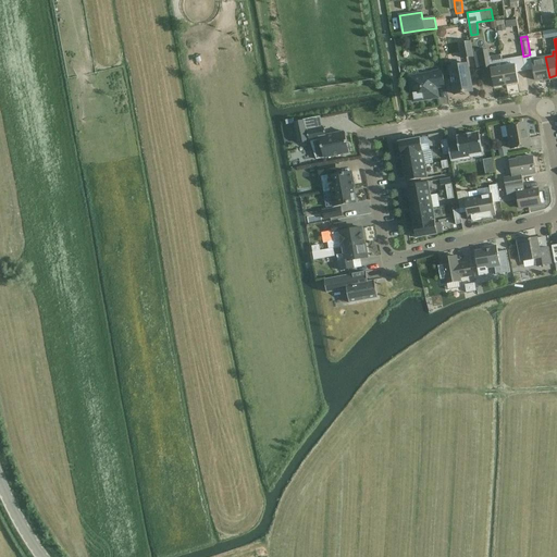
[(462,58),(473,57),(470,41),(460,44),(462,58)]
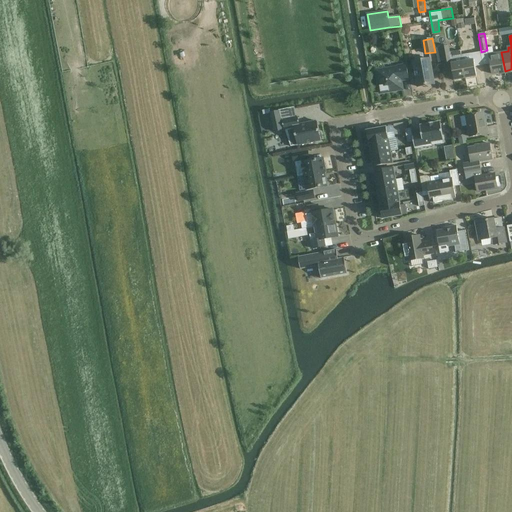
[(449,46),(440,47),(443,63),(451,62),(454,80),(465,78),(462,62),(462,55),(461,51),(450,52),(449,46)]
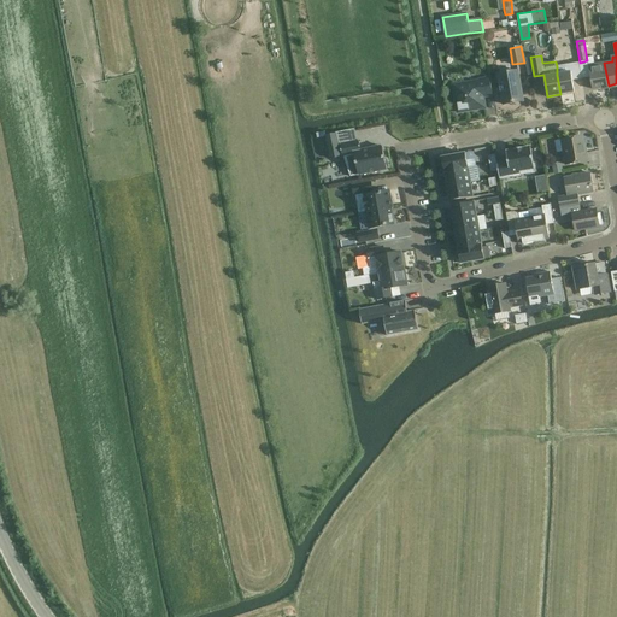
[(588,65),(593,89),(609,86),(604,63),(594,64),(593,57),(587,58),(588,65)]
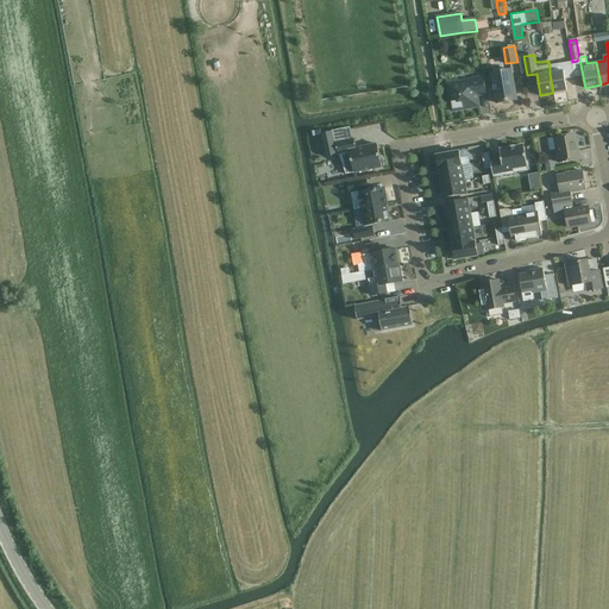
[(550,74),(553,93),(567,90),(565,79),(575,77),(572,62),(550,66),(550,74)]
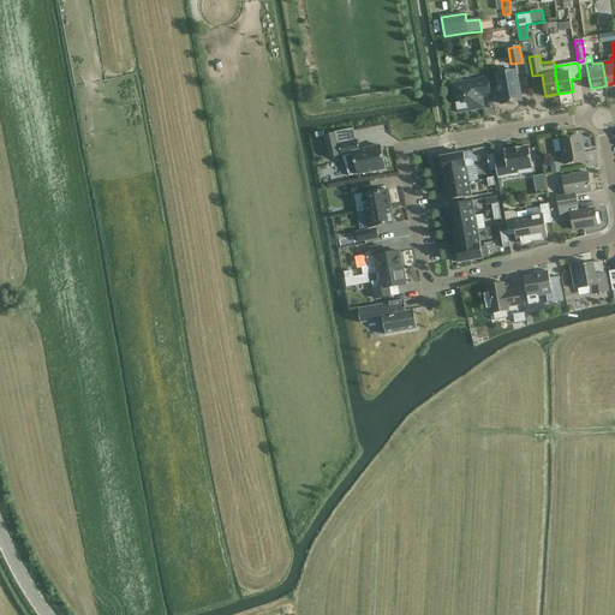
[(502,105),(521,101),(517,71),(496,75),(502,105)]
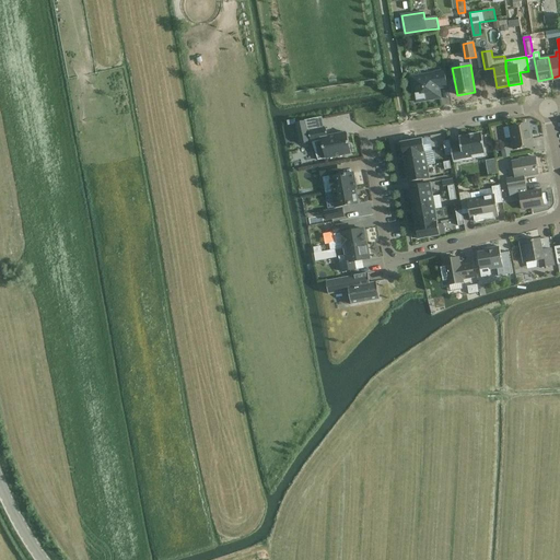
[(413,91),(416,102),(436,98),(435,89),(438,88),(438,89),(447,86),(444,70),(434,72),(435,73),(420,77),(420,79),(412,80),(413,85),(412,86),(413,91)]
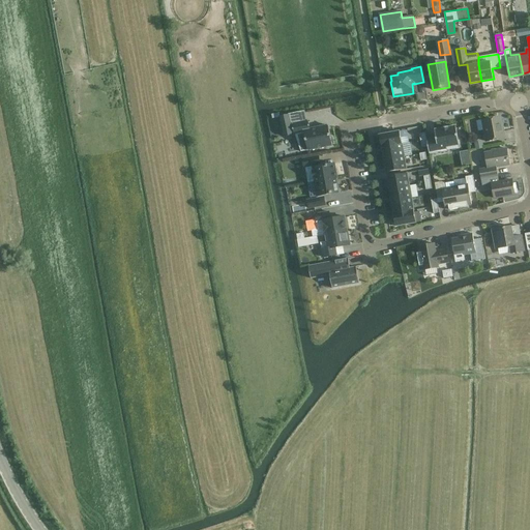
[(280,116),(284,137),(293,135),(289,115),(280,116)]
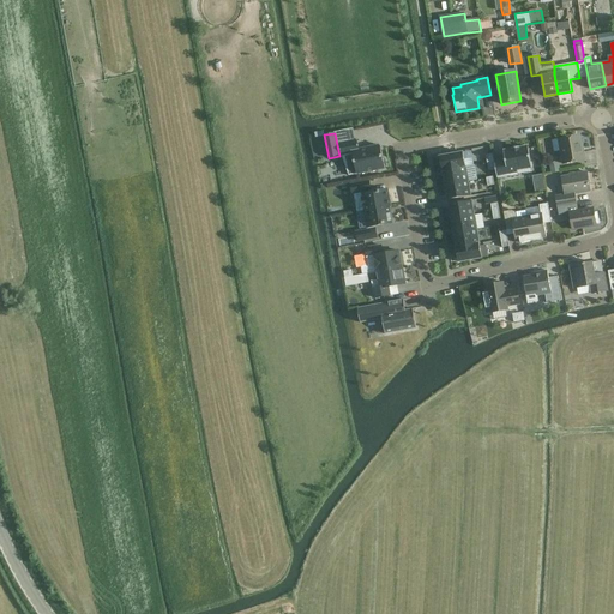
[(559,139),(564,164),(585,160),(584,152),(582,154),(578,136),(559,139)]
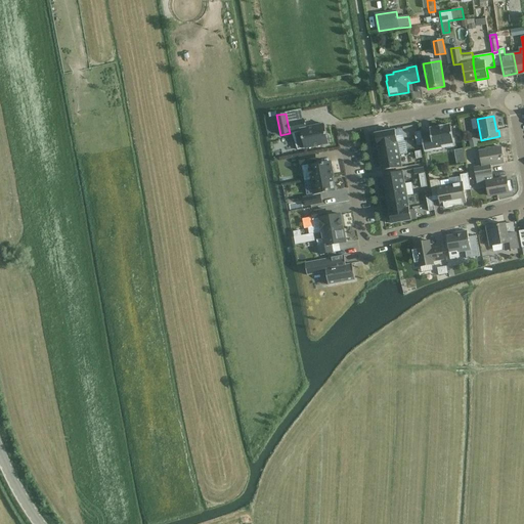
[(301,131),(304,149),(329,144),(329,142),(330,142),(329,136),(326,136),(324,124),(306,128),(305,120),(289,123),(291,133),(301,131)]
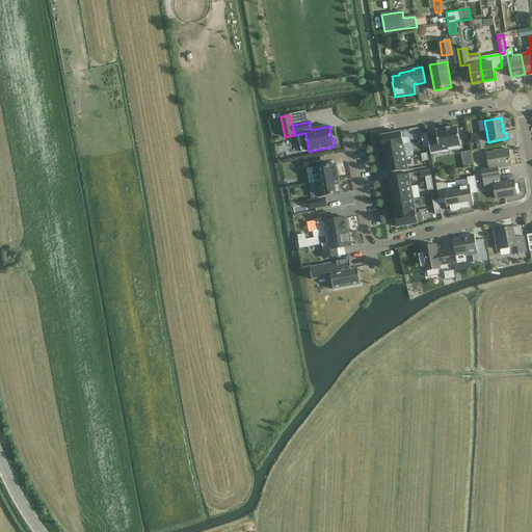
[(437,138),(428,140),(429,147),(431,155),(449,152),(449,148),(460,145),(457,127),(450,128),(444,129),(436,131),(437,138)]
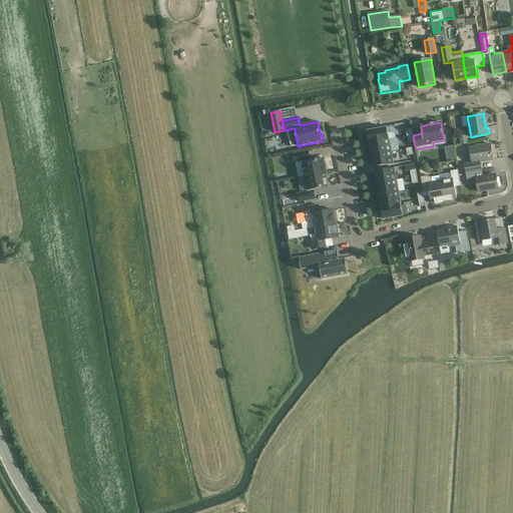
[(370,143),(390,139),(387,127),(368,130),(370,143)]
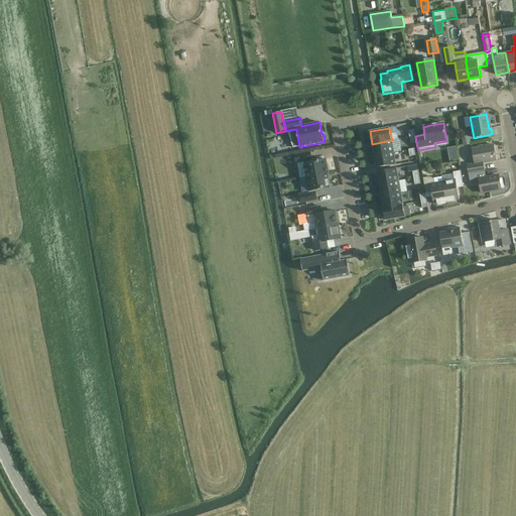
[(374,156),(394,152),(392,140),(372,144),(374,156)]
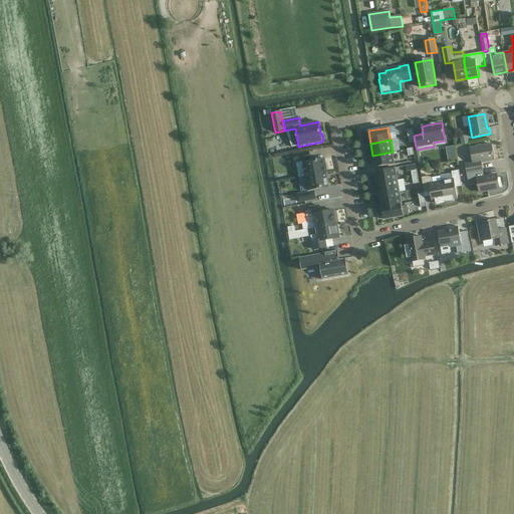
[(491,145),(471,148),(473,163),(465,164),(467,175),(467,174),(483,172),(481,163),(494,161),(491,145)]
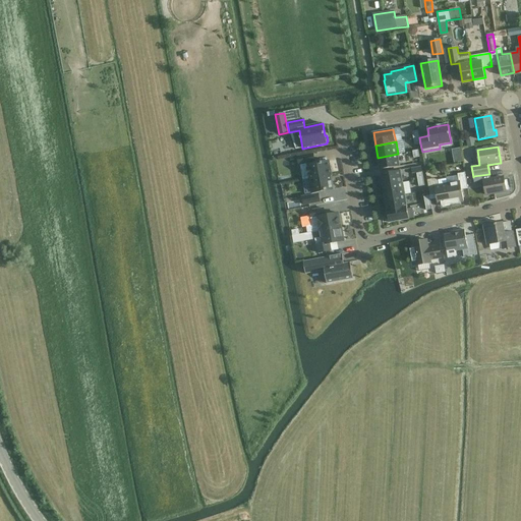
[(460,148),(451,149),(453,160),(462,159),(460,148)]
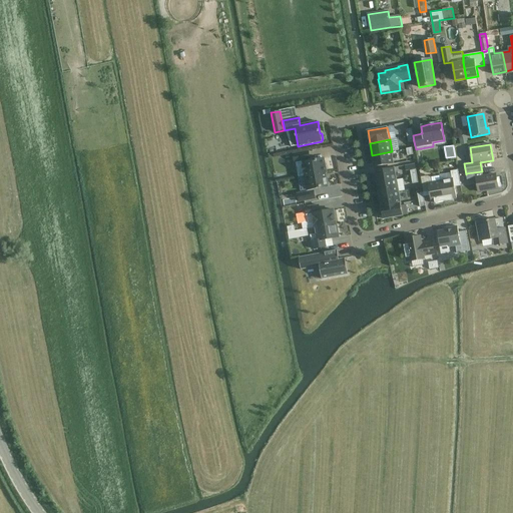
[(304,176),(304,177),(326,173),(327,173),(324,158),(310,161),(309,151),(294,154),(295,162),(303,161),(304,162),(303,162),(304,166),(302,166),(304,173),(305,173),(305,176),(304,176)]
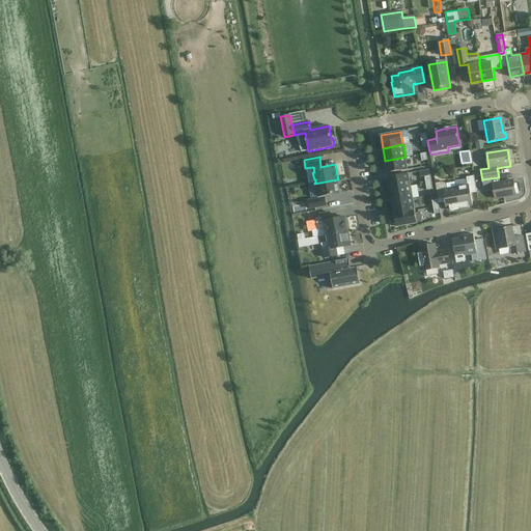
[(406,157),(385,161),(387,173),(408,169),(406,157)]
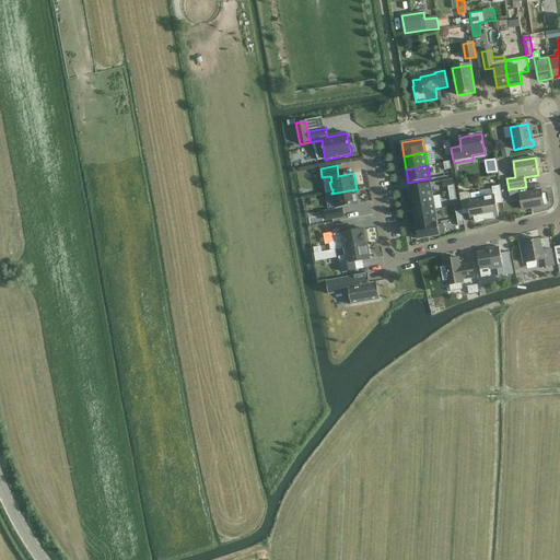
[(409,187),(411,200),(433,196),(431,183),(409,187)]
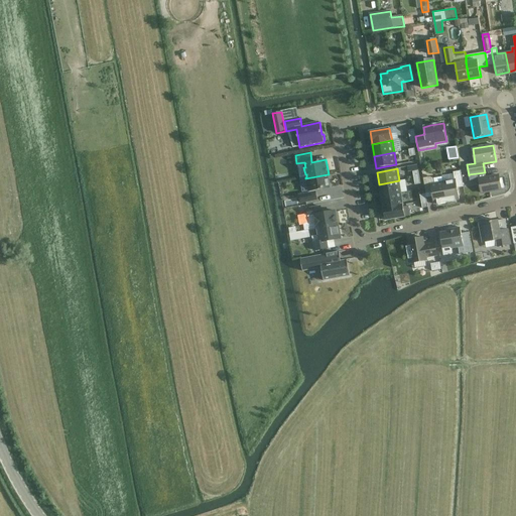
[(442,182),(446,203),(456,202),(456,201),(460,200),(458,188),(464,186),(461,171),(454,172),(455,179),(442,182)]
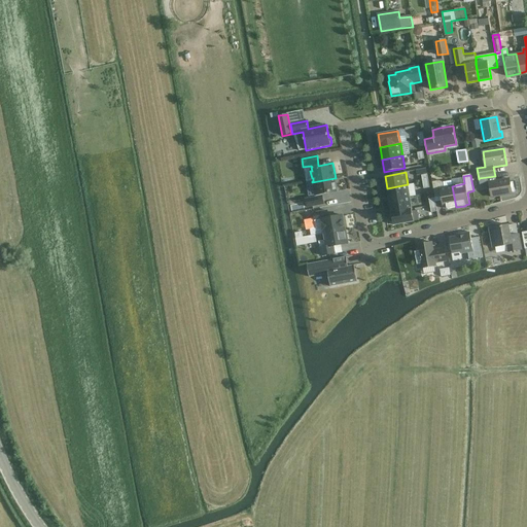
[(495,176),(479,178),(479,179),(480,185),(489,184),(492,197),(512,194),(512,192),(515,192),(513,182),(510,183),(510,179),(496,181),(495,176)]
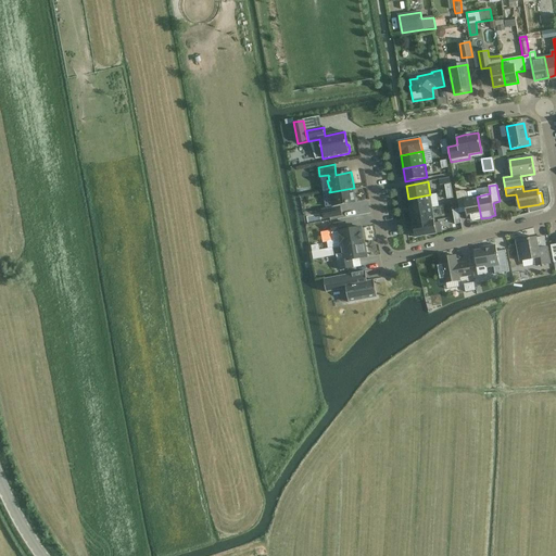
[(321,211),(324,219),(341,216),(339,205),(355,202),(353,188),(329,192),(332,206),(332,209),(321,211)]
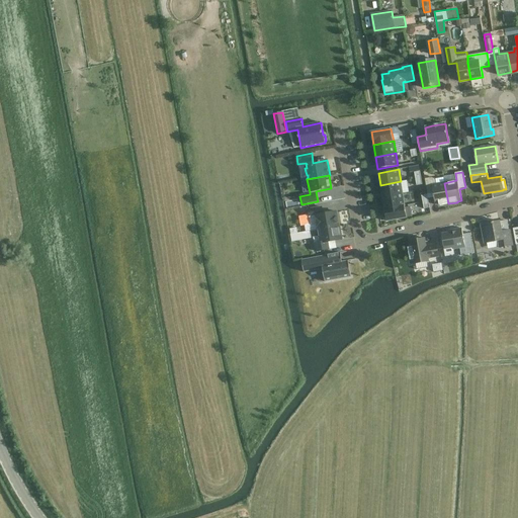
[(437,184),(436,179),(432,177),(424,178),(427,194),(433,193),(435,205),(439,204),(439,205),(448,203),(444,183),(437,184)]
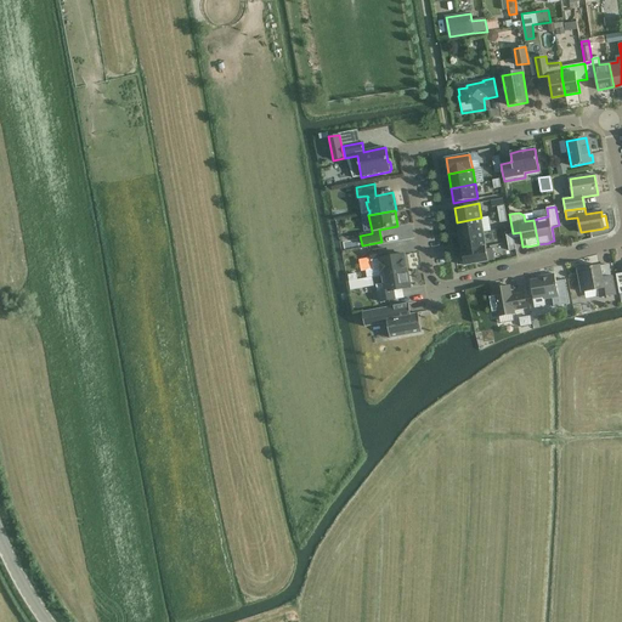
[(457,222),(459,237),(484,232),(481,218),(457,222)]
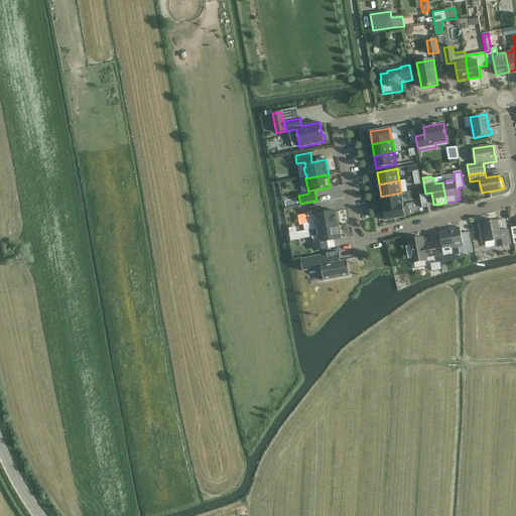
[(381,197),(383,209),(403,205),(401,192),(381,197)]
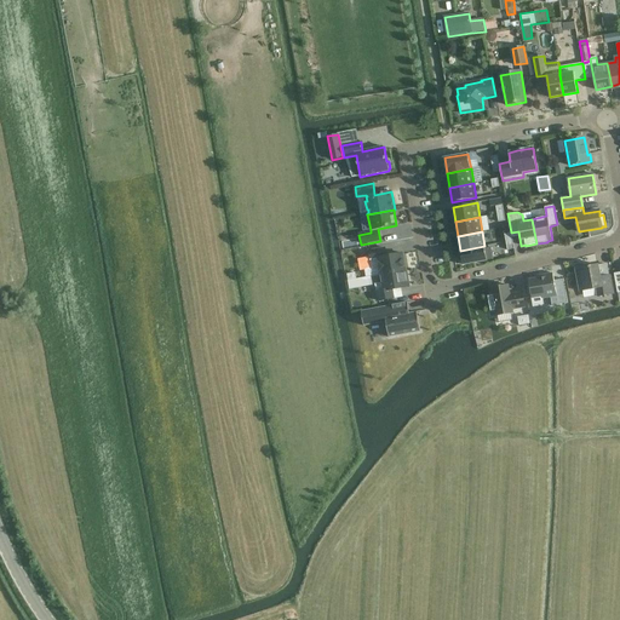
[(484,246),(460,251),(464,265),(487,260),(493,259),(491,247),(486,248),(484,246)]
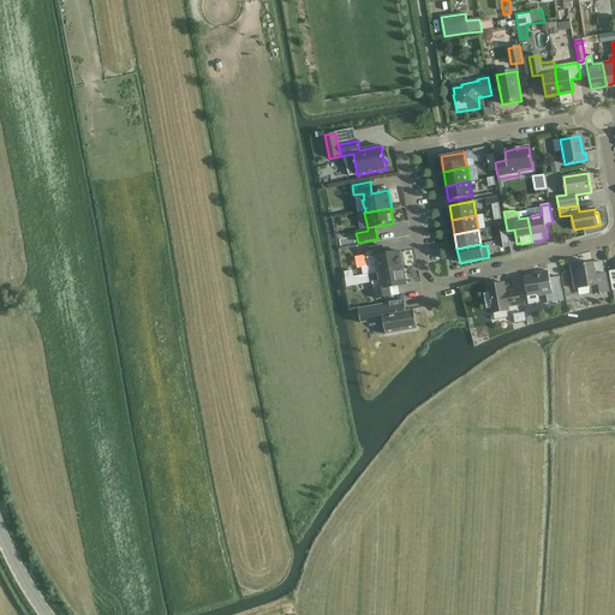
[(369,266),(362,267),(363,275),(377,273),(402,268),(400,252),(383,255),(382,246),(366,249),(369,266)]
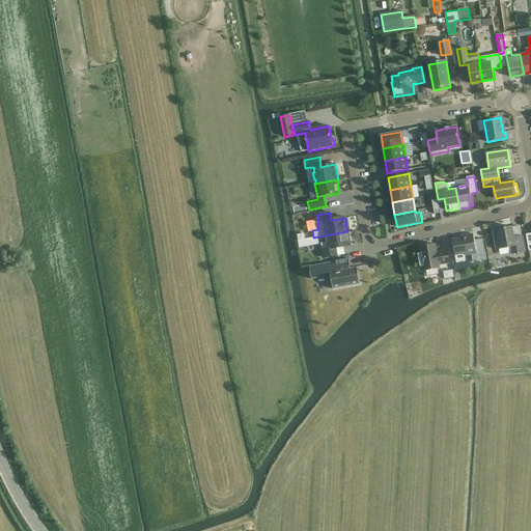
[(514,238),(512,227),(512,226),(500,229),(499,228),(494,229),(492,231),(493,235),(495,235),(497,250),(511,247),(512,254),(525,252),(522,235),(514,238)]
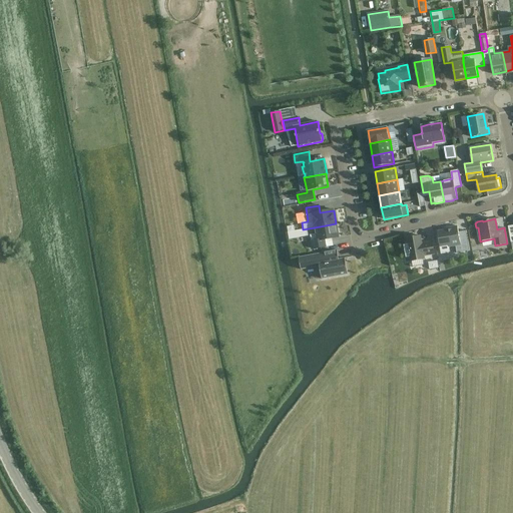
[(311,235),(313,249),(326,246),(325,240),(339,237),(336,223),(315,227),(316,234),(311,235)]
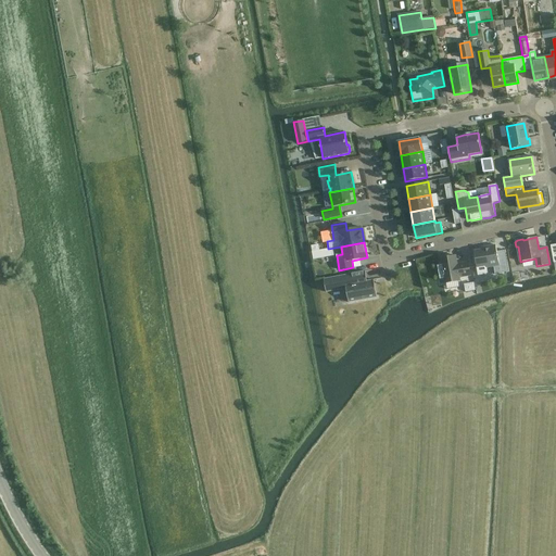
[(494,267),(495,275),(509,272),(505,250),(497,252),(496,245),(483,248),(483,249),(475,251),(477,267),(487,266),(487,268),(494,267)]
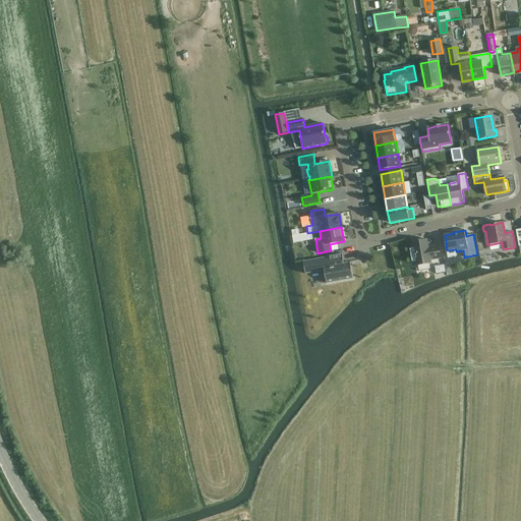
[(292,236),(293,243),(303,241),(301,234),(292,236)]
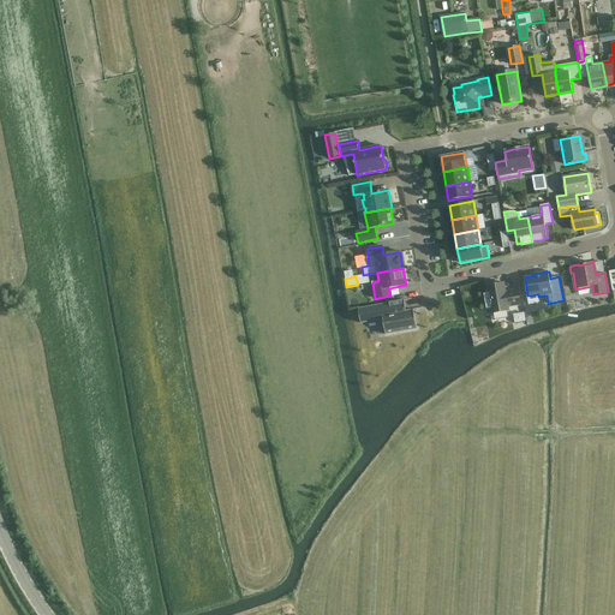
[(488,286),(493,314),(508,310),(508,306),(521,304),(519,291),(508,292),(509,293),(506,294),(503,284),(502,284),(502,282),(495,284),(495,285),(488,286)]
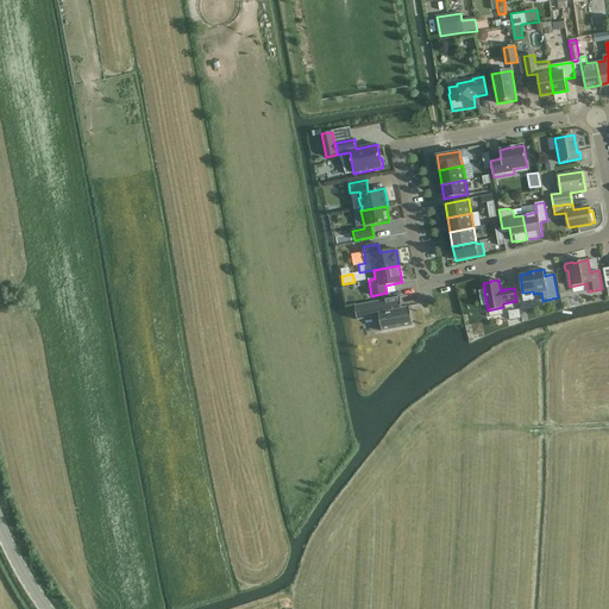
[(380,316),(382,332),(413,326),(409,307),(402,308),(400,297),(355,306),(357,320),(380,316)]
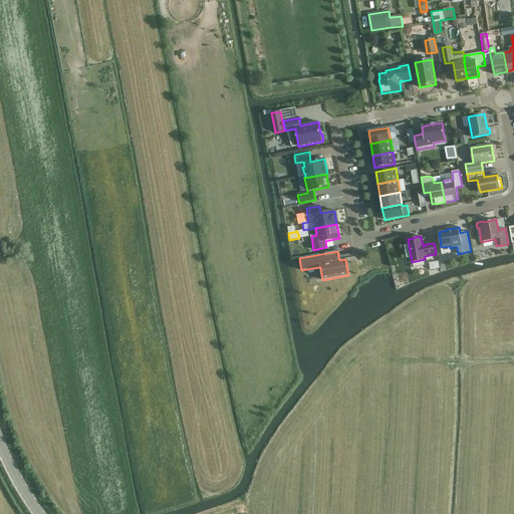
[(431,270),(439,268),(438,261),(429,262),(431,270)]
